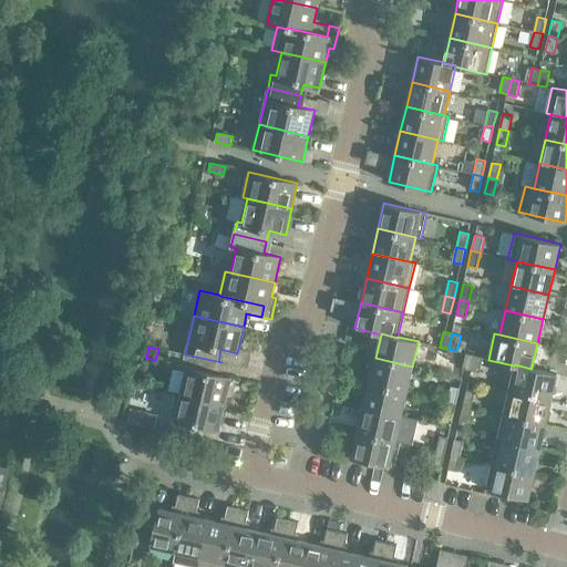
[(471,371),(474,356),(466,353),(462,369),(471,371)]
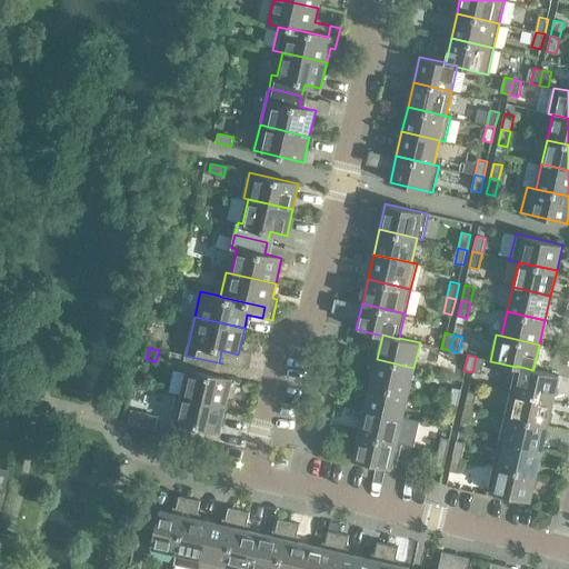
[(222,363),(186,356),(182,370),(187,371),(181,395),(226,405),(232,379),(216,375),(219,363),(222,363)]
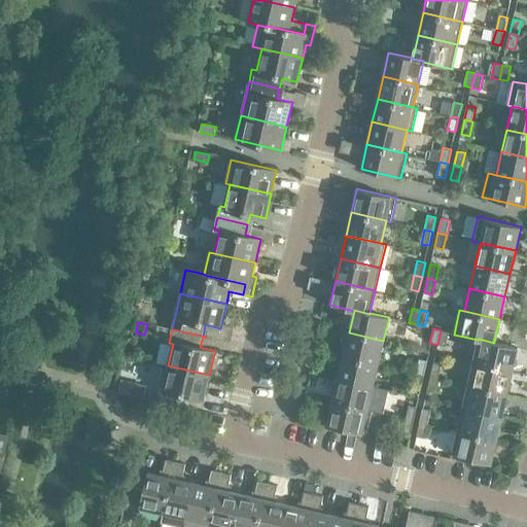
[(446,346),(449,332),(441,330),(437,345),(446,346)]
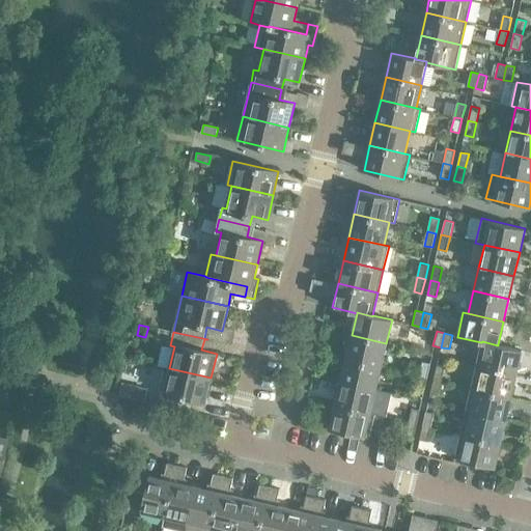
[(381,366),(386,343),(352,335),(345,359),(381,366)]
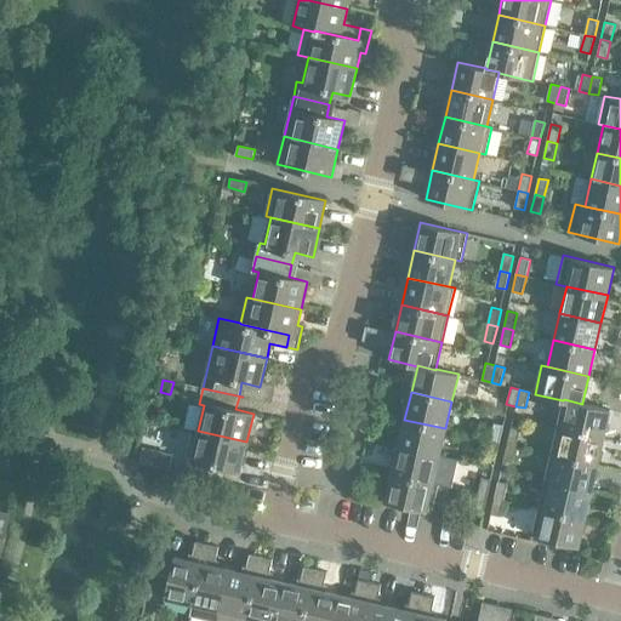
[(610,409),(582,403),(582,404),(564,399),(563,400),(557,427),(604,438),(610,409)]
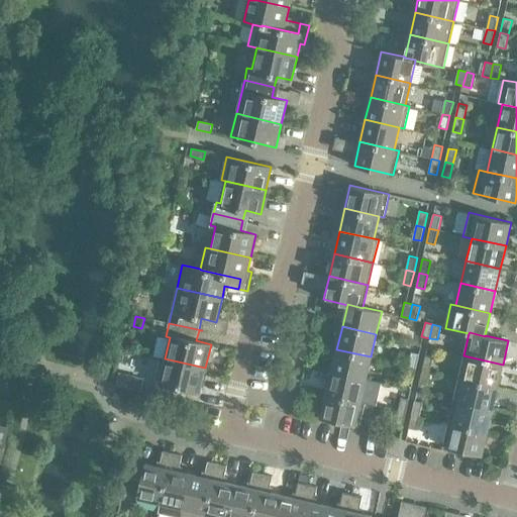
[(366,380),(371,356),(336,349),(331,372),(366,380)]
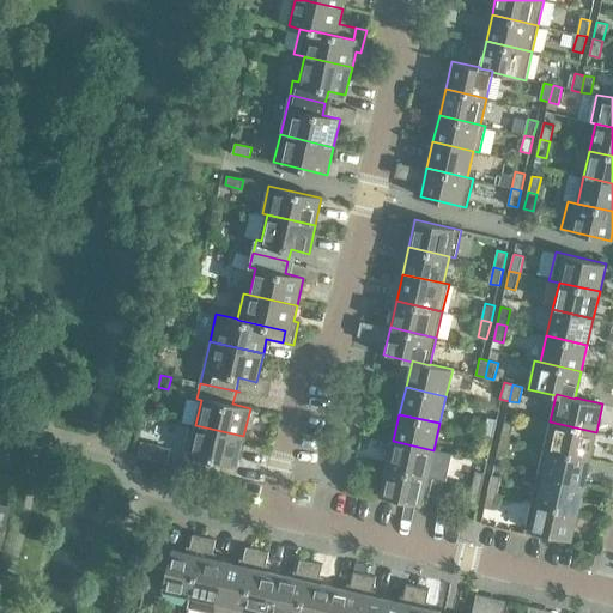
[(489,418),(484,434),(493,436),(497,419),(489,418)]
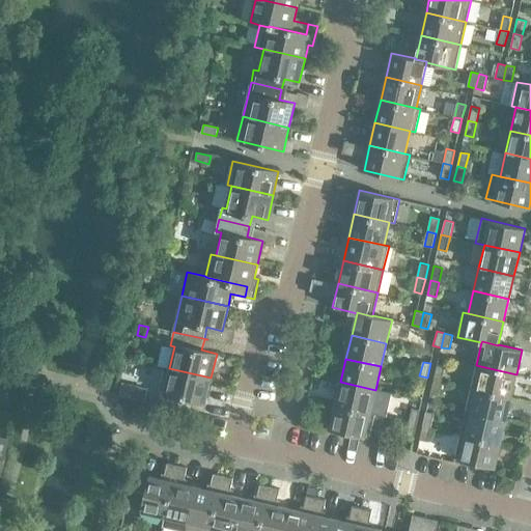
[(437,365),(434,380),(442,381),(445,367),(437,365)]
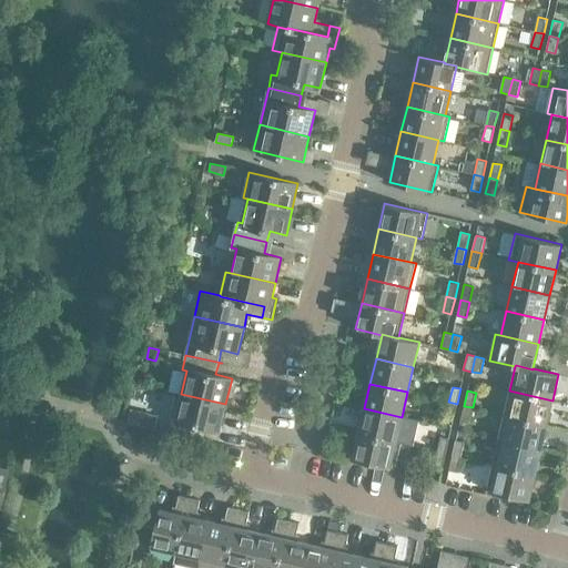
[(547,425),(553,401),(509,391),(504,415),(547,425)]
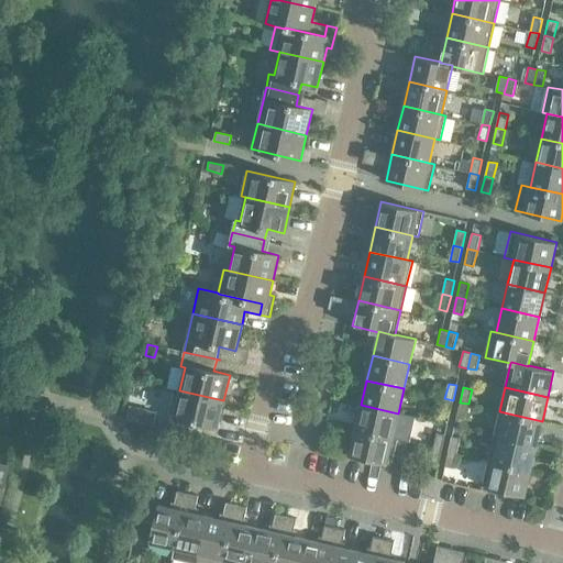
[(223,400),(179,390),(175,389),(166,429),(198,435),(201,422),(218,427),(223,400)]
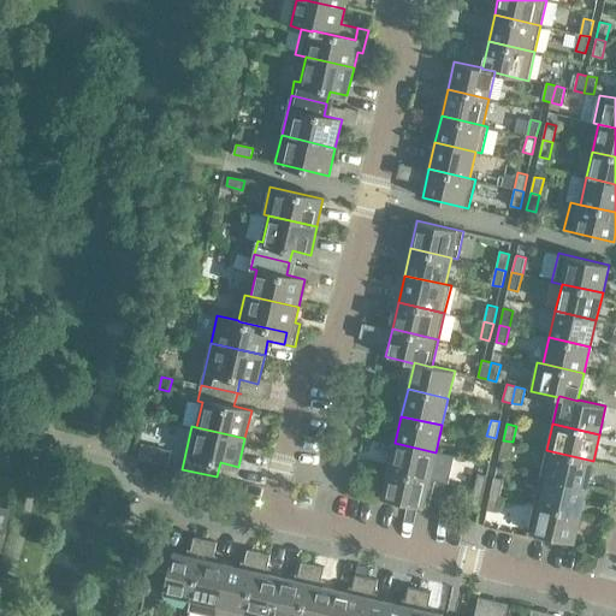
[(492,455),(496,438),(486,436),(483,452),(492,455)]
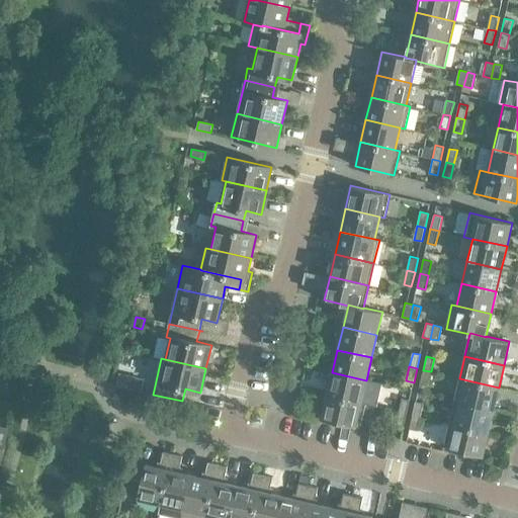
[(428,385),(431,371),(423,370),(420,383),(428,385)]
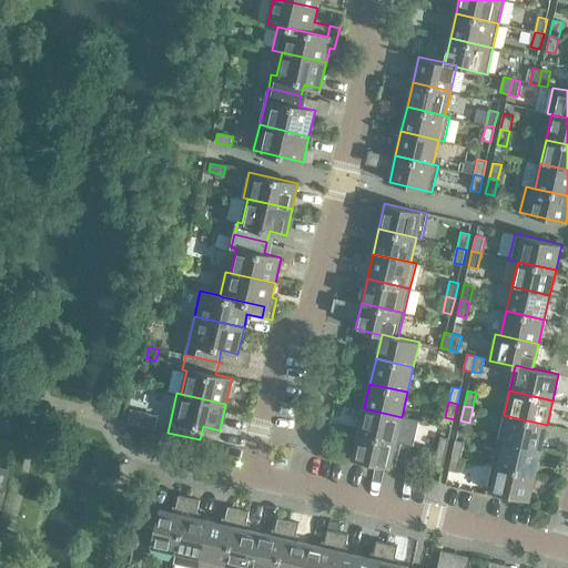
[(131,408),(128,424),(139,426),(142,411),(131,408)]
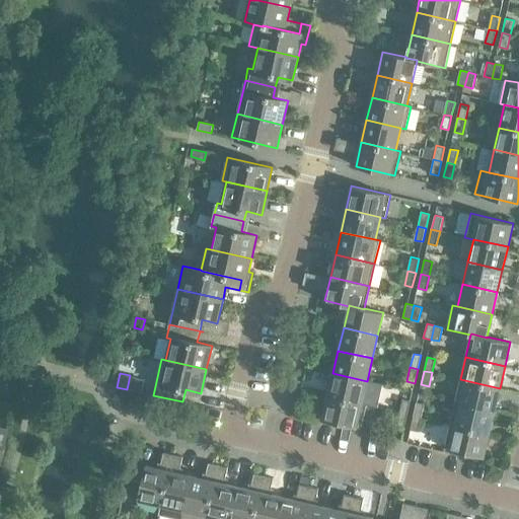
[(372,382),(367,381),(332,373),(327,395),(367,404),(372,382)]
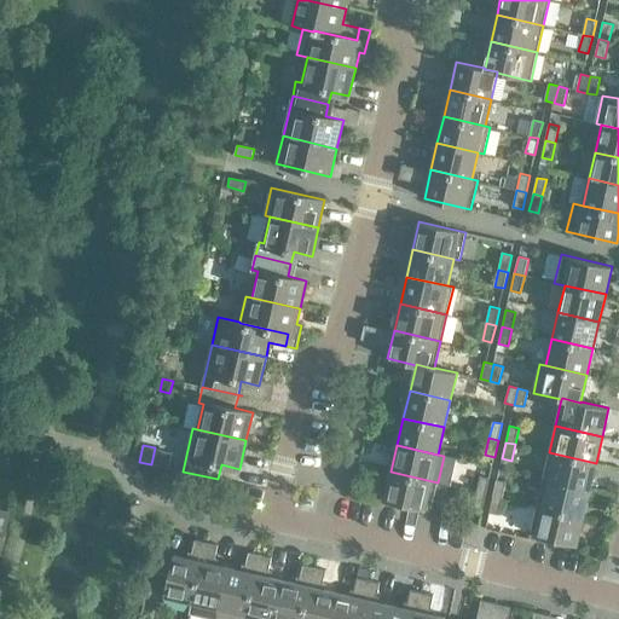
[(590,490),(596,463),(549,452),(543,479),(590,490)]
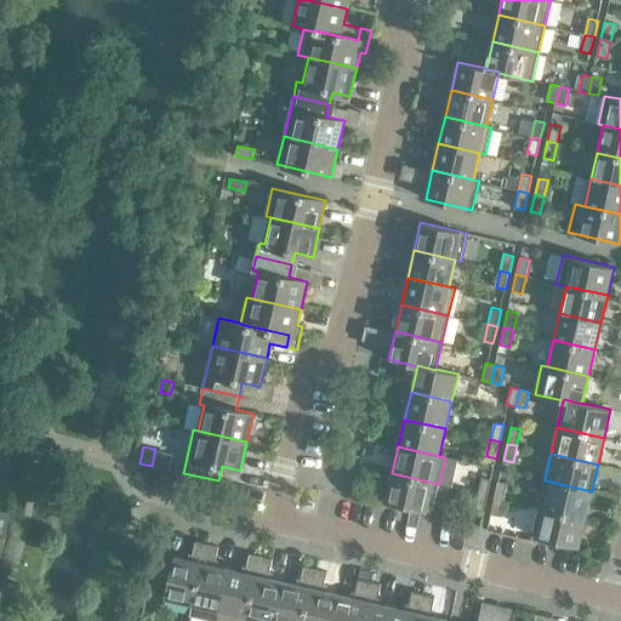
[(432,512),(439,484),(392,473),(386,501),(432,512)]
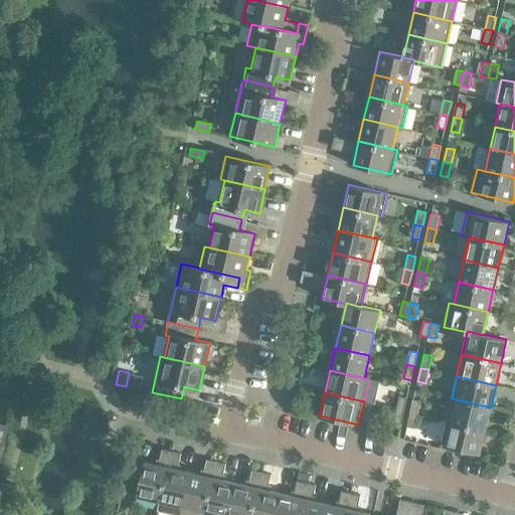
[(399,395),(396,409),(404,411),(407,397),(399,395)]
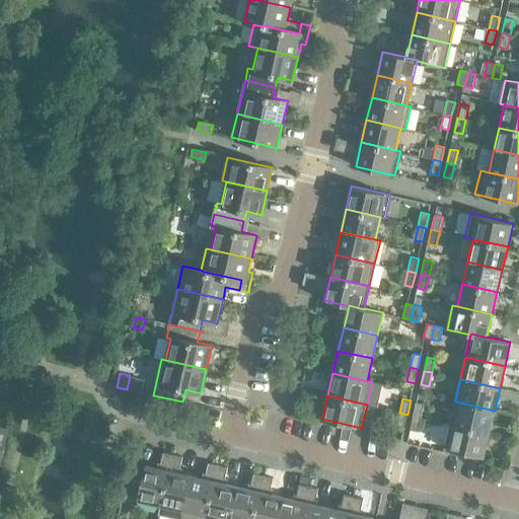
[(417,401),(414,416),(422,418),(425,403),(417,401)]
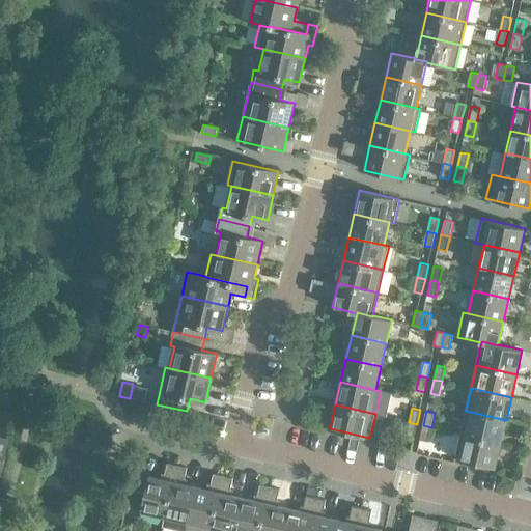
[(501,443),(506,420),(466,411),(460,434),(501,443)]
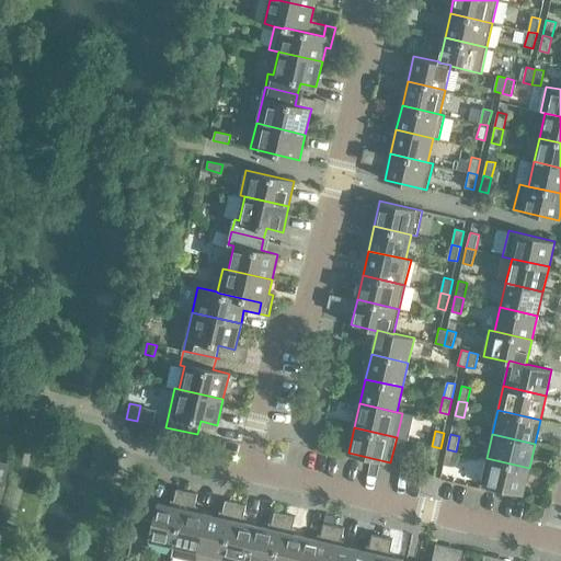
[(437,462),(441,448),(432,446),(428,460),(437,462)]
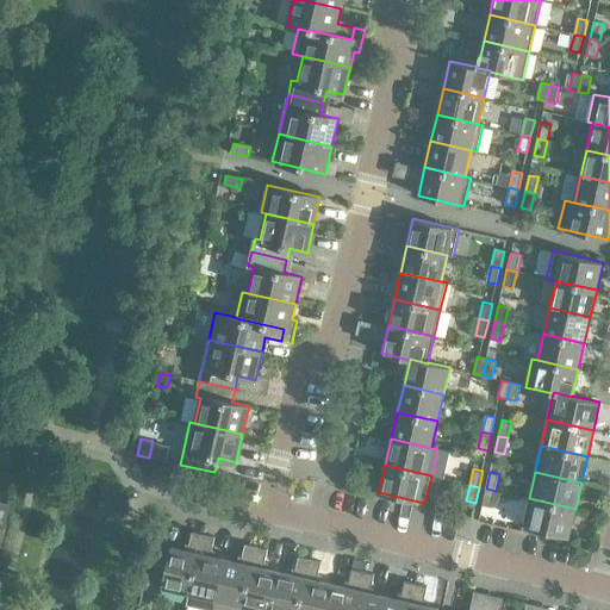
[(491,506),(496,491),(486,489),(483,505),(491,506)]
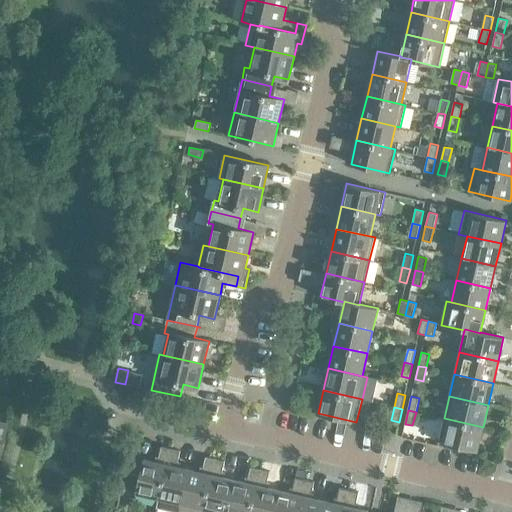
[(477,450),(483,427),(444,418),(439,442),(477,450)]
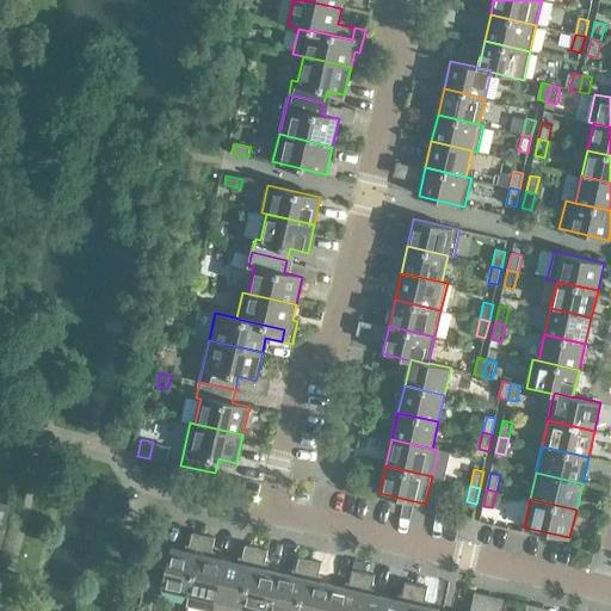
[(190,594),(204,535),(192,532),(189,551),(172,547),(167,566),(156,563),(152,581),(164,585),(162,587),(190,594)]
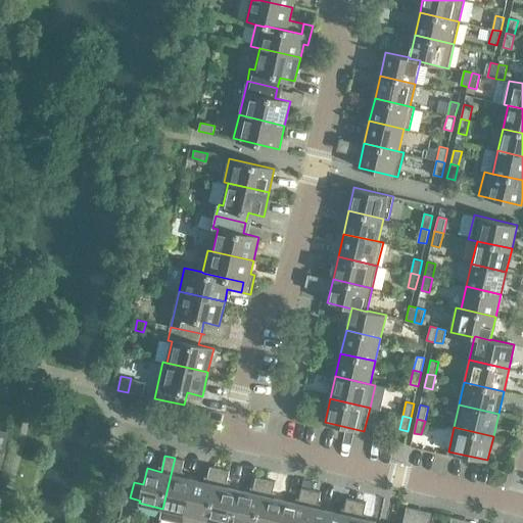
[(180,522),(183,522),(193,479),(181,476),(184,460),(175,458),(162,509),(160,519),(180,522)]
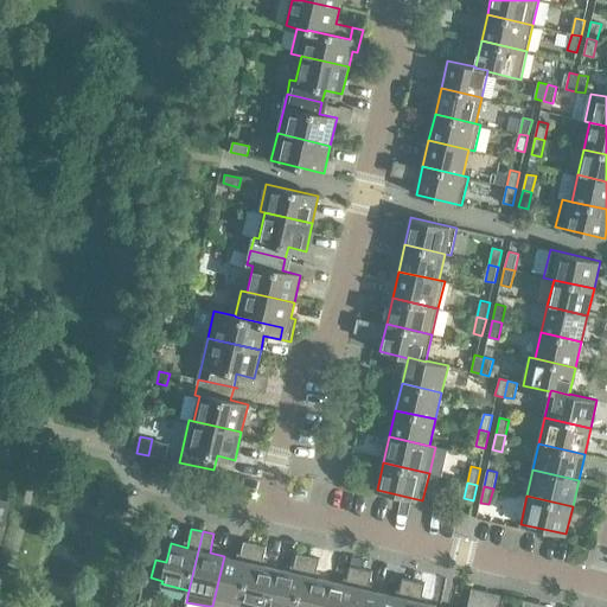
[(240,606),(255,543),(244,541),(240,560),(224,556),(212,606),(240,606)]
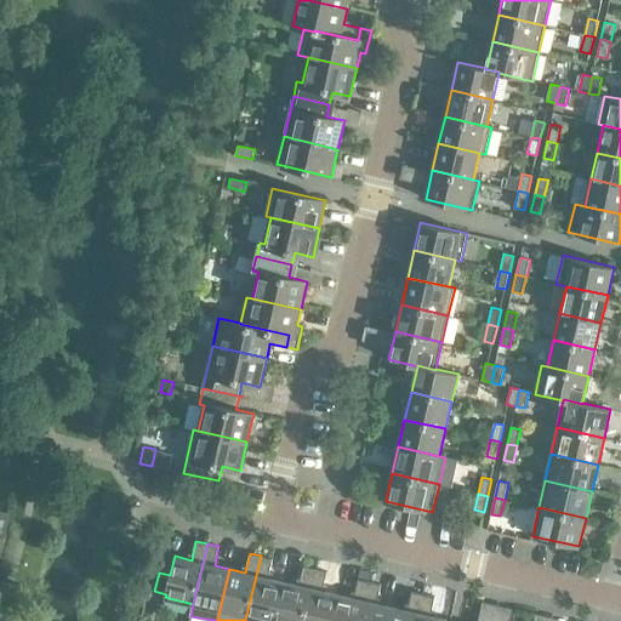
[(274,620),(284,581),(268,577),(273,559),(261,556),(245,620),(274,620)]
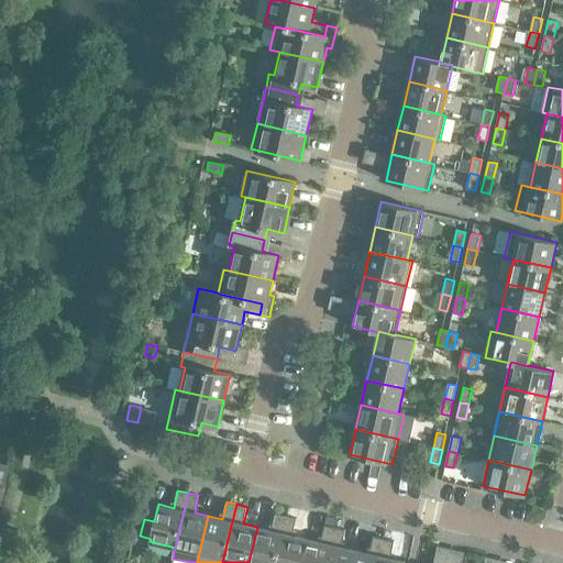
[(275,562),(286,516),(276,514),(272,530),(257,527),(249,562),(275,562)]
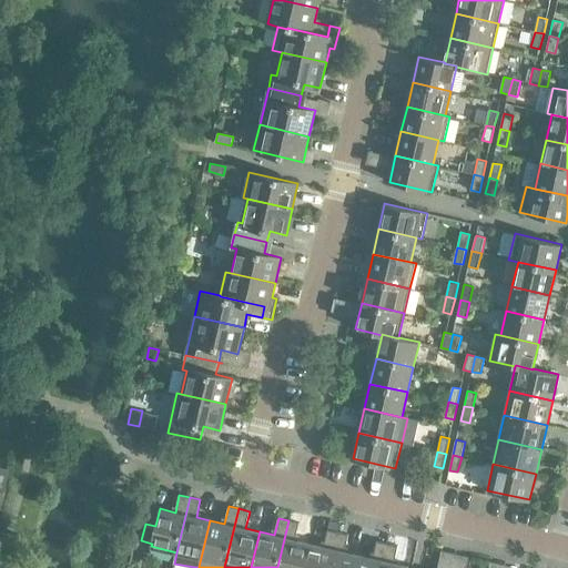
[(303,567),(310,544),(295,540),(300,523),(288,520),(277,567),(303,567)]
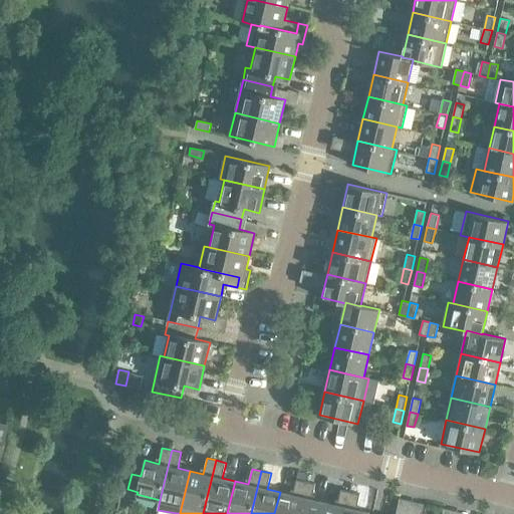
[(298,513),(306,481),(296,479),(292,495),(280,492),(274,513),(298,513)]
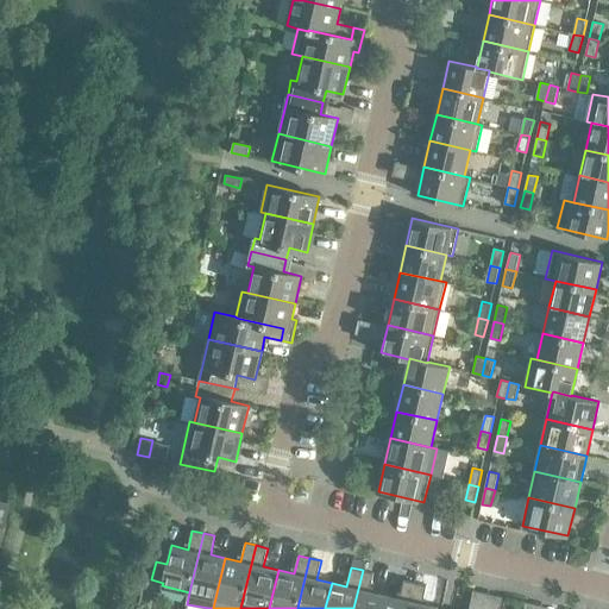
[(381,608),(384,595),(370,591),(374,572),(363,570),(353,608),(381,608)]
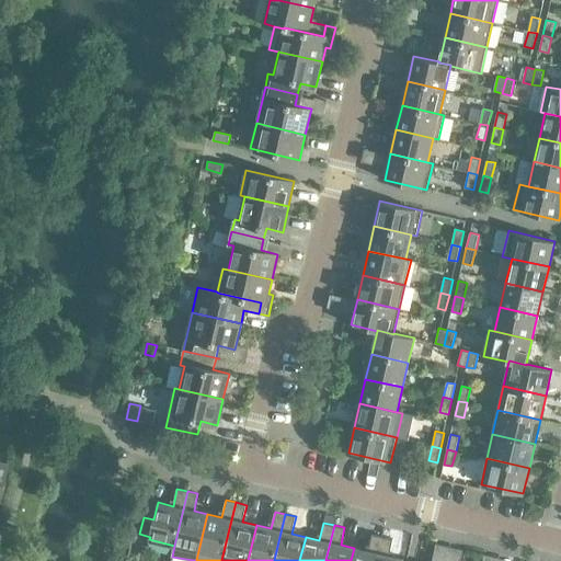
[(376,560),(382,536),(373,534),(368,551),(354,548),(351,560),(376,560)]
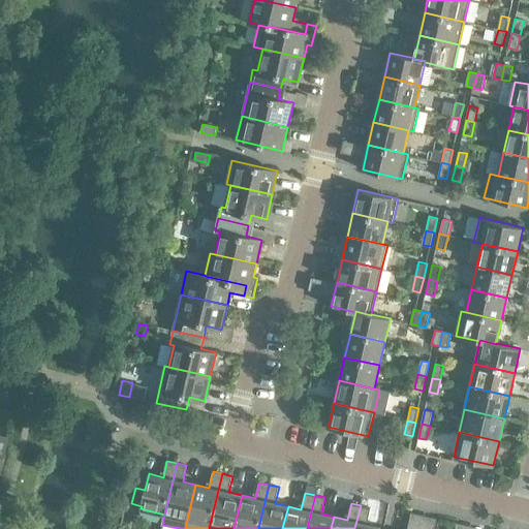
[(371,508),(361,505),(354,528),(380,528),(381,528),(367,524),(371,508)]
